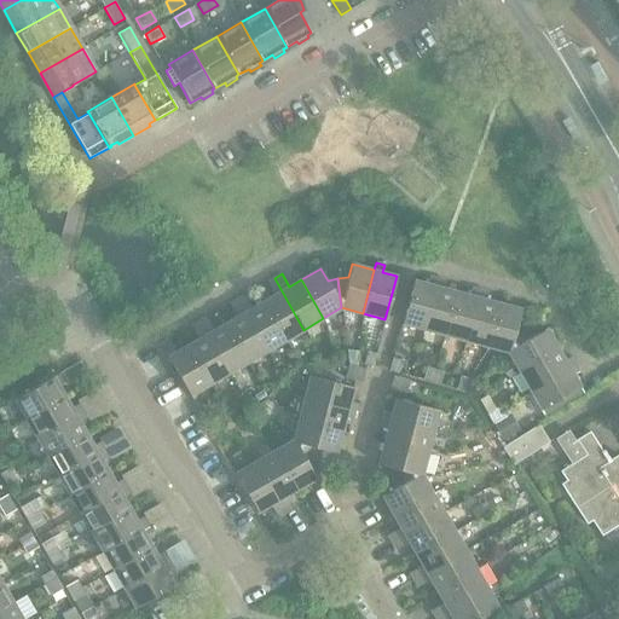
[(423,330),(437,279),(429,277),(427,284),(412,281),(401,324),(423,330)]
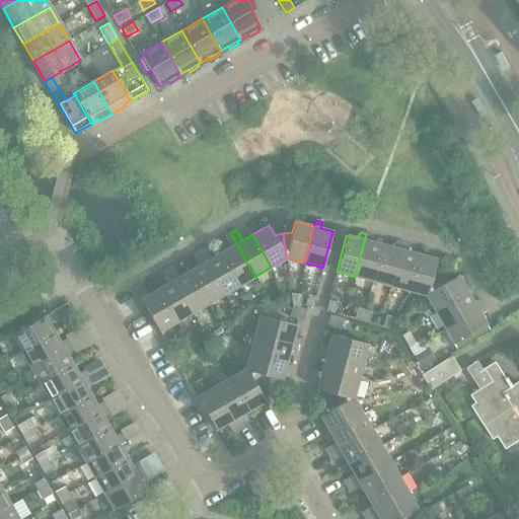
[(254,277),(230,233),(224,236),(230,246),(220,252),(238,285),(254,277)]
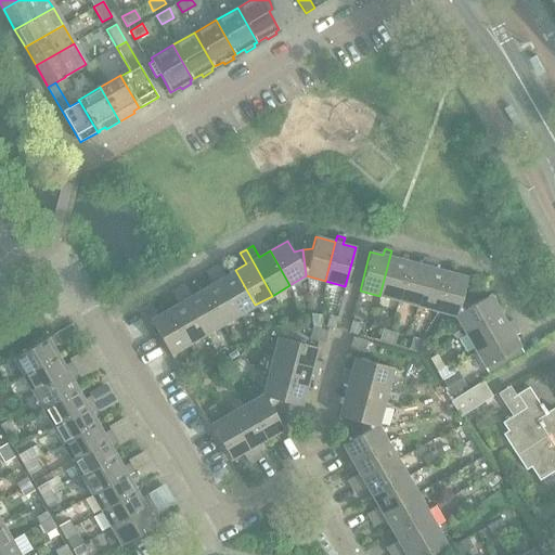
[(399,300),(409,261),(397,258),(399,252),(391,250),(379,296),(399,300)]
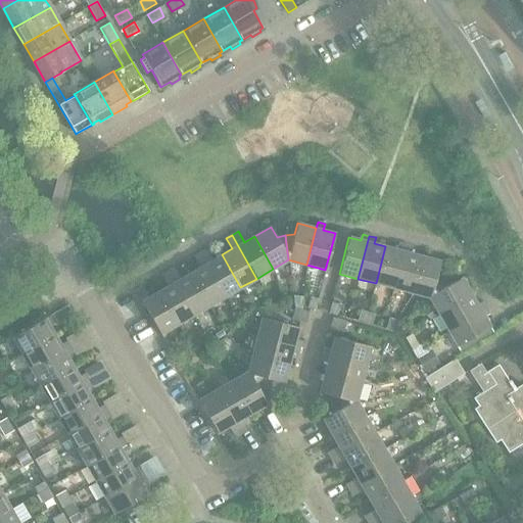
[(393,288),(405,245),(398,243),(396,249),(385,246),(376,283),(393,288)]
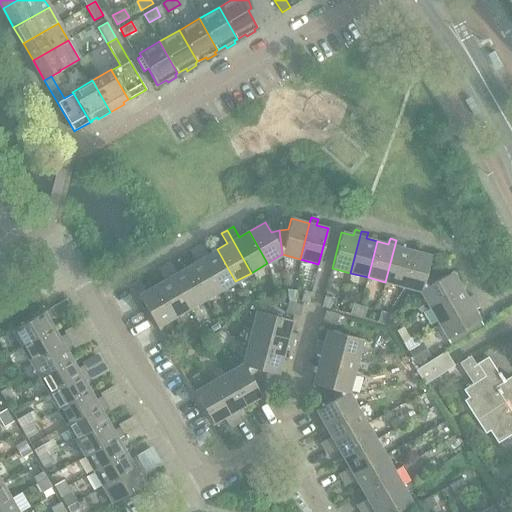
[(403,287),(412,251),(401,248),(403,242),(396,240),(385,282),(403,287)]
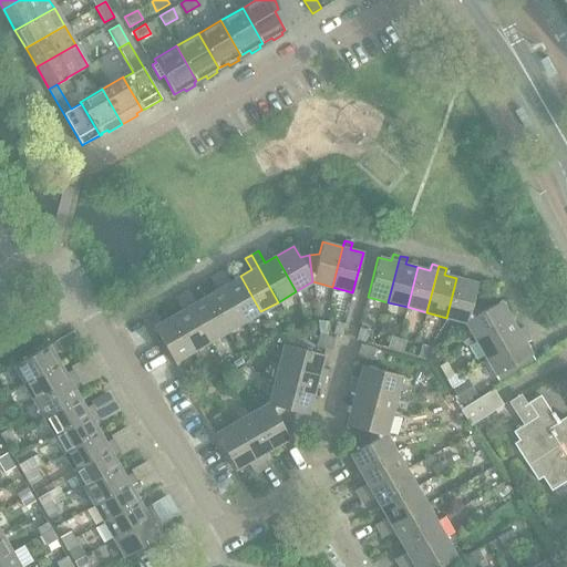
[(260,311),(240,276),(230,282),(224,270),(217,275),(244,321),(260,311)]
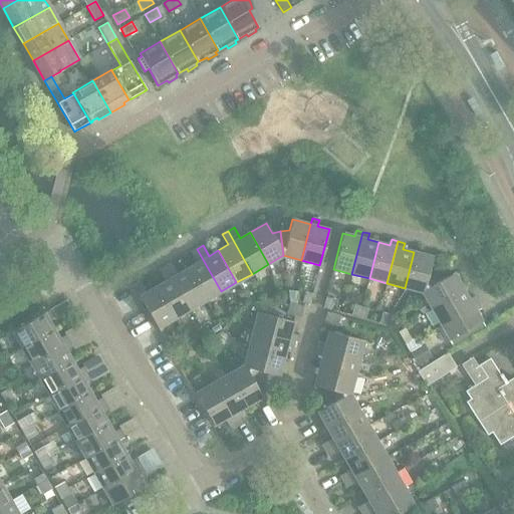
[(221,291),(197,249),(191,252),(197,263),(187,268),(205,300),(221,291)]
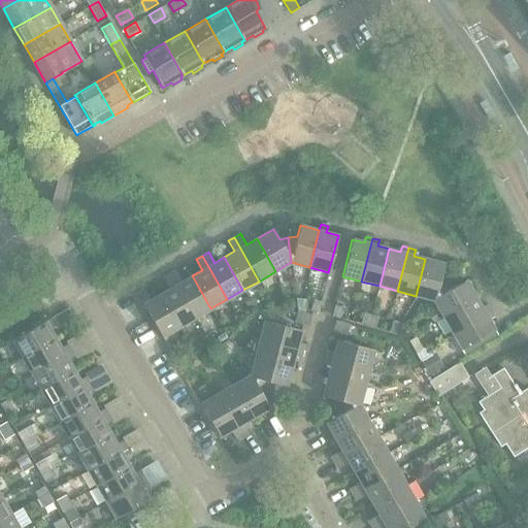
[(449,281),(440,275),(444,263),(425,259),(416,296),(433,300),(449,281)]
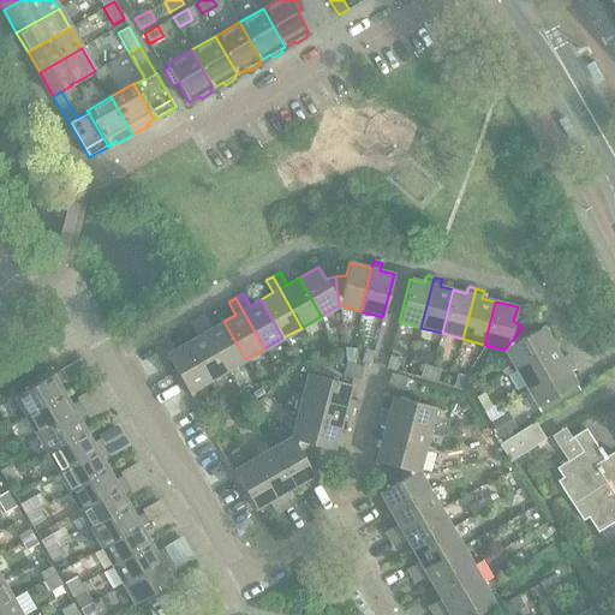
[(245,359),(224,321),(212,328),(204,315),(197,320),(227,370),(245,359)]
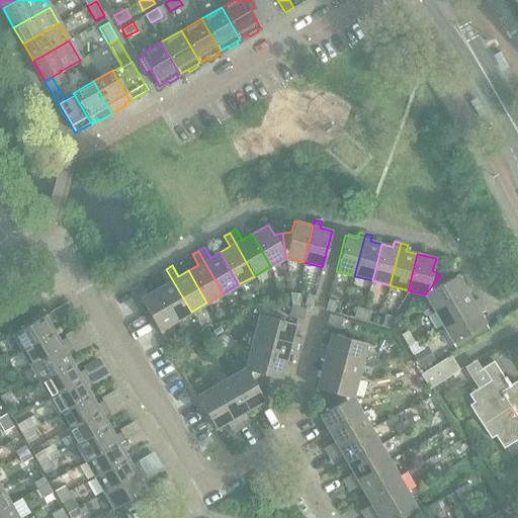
[(191,312),(166,269),(161,272),(167,283),(157,288),(175,321),(191,312)]
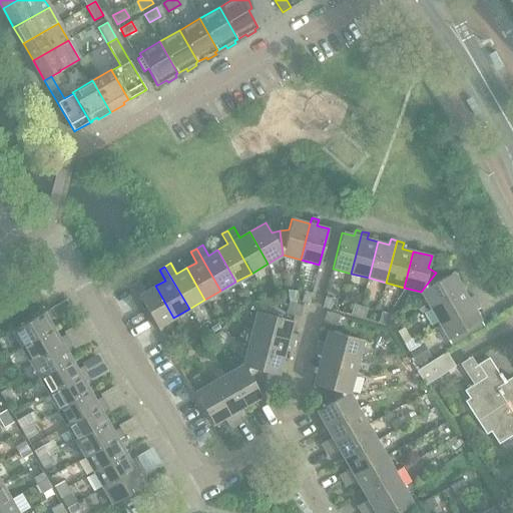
[(429,308),(462,289),(453,273),(443,278),(436,273),(421,292),(429,308)]
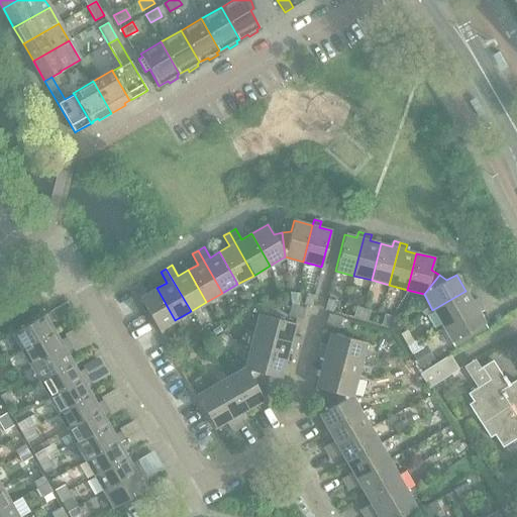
[(175,320),(157,288),(146,294),(140,283),(133,287),(140,298),(159,330),(175,320)]
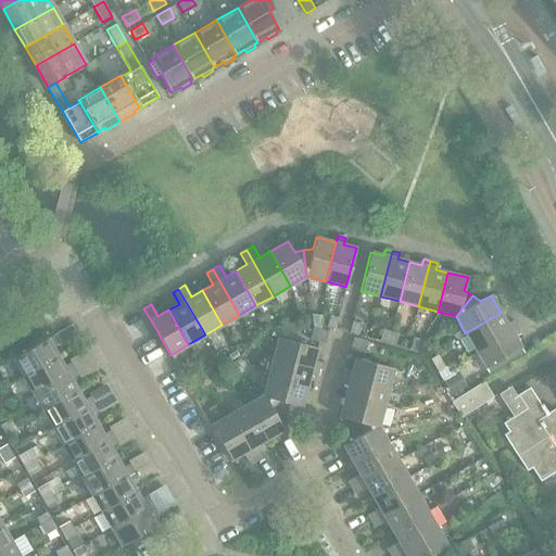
[(475,350),(516,327),(513,320),(507,324),(501,313),(465,333),(475,350)]
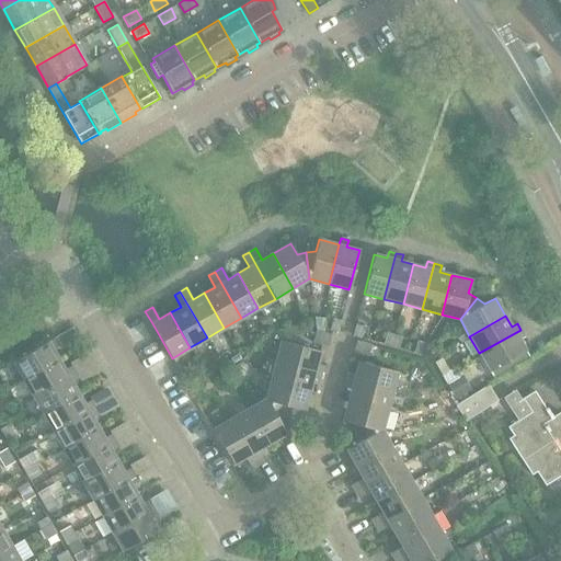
[(323,331),(325,319),(315,318),(316,330),(323,331)]
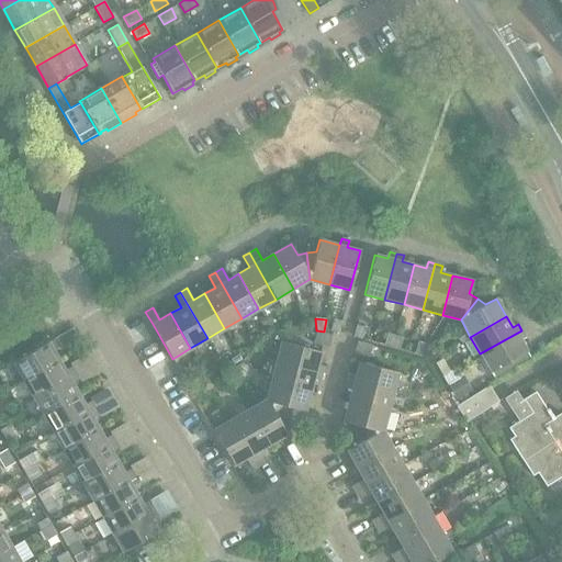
[(338,333),(341,321),(333,318),(329,330),(338,333)]
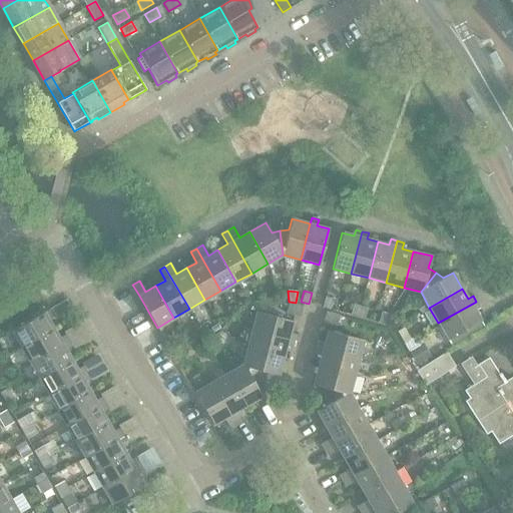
[(330,309),(332,298),(325,297),(323,307),(330,309)]
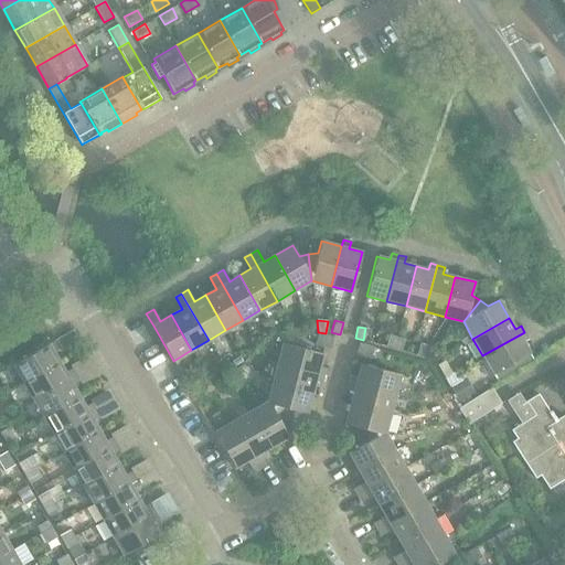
[(330,349),(333,337),(317,332),(313,344),(322,347),(330,349)]
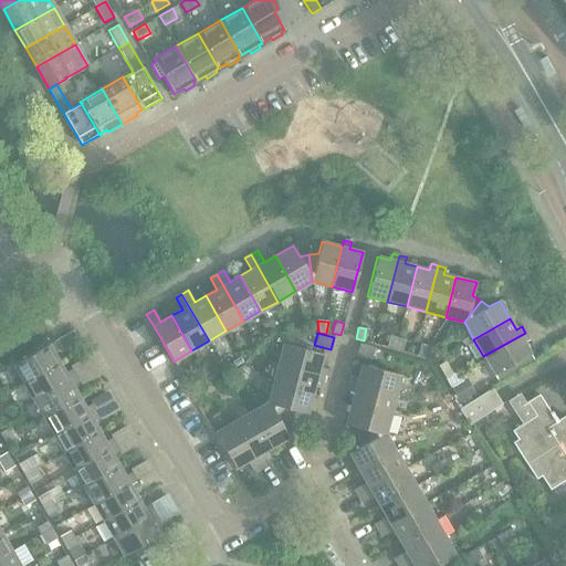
[(531,354),(523,343),(530,338),(525,333),(483,356),(494,375),(531,354)]
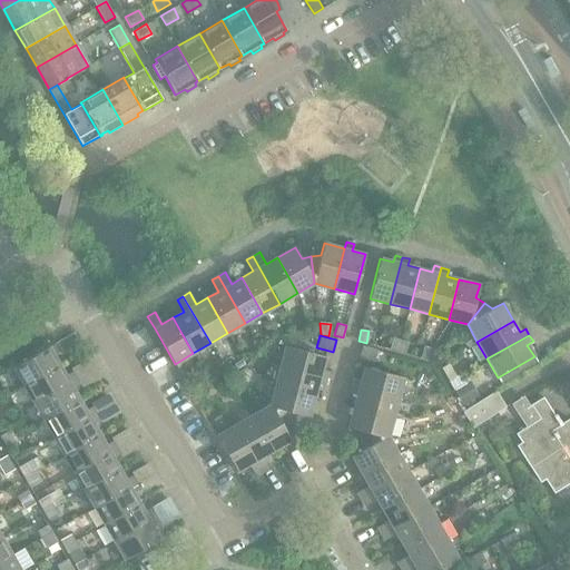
[(396,352),(400,340),(393,337),(390,350),(396,352)]
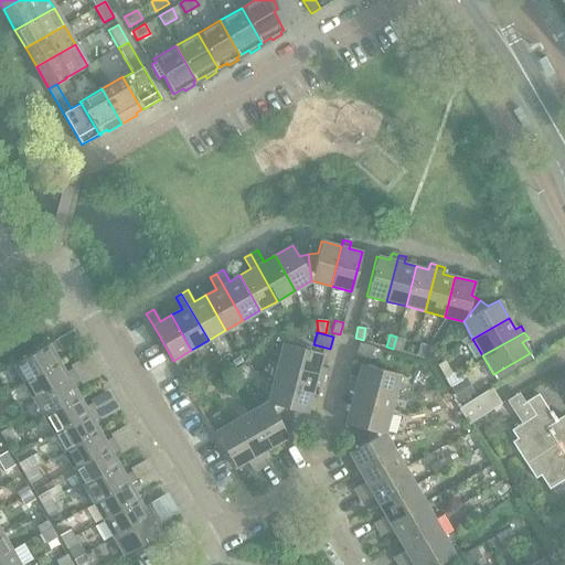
[(402,351),(405,339),(396,337),(393,349),(402,351)]
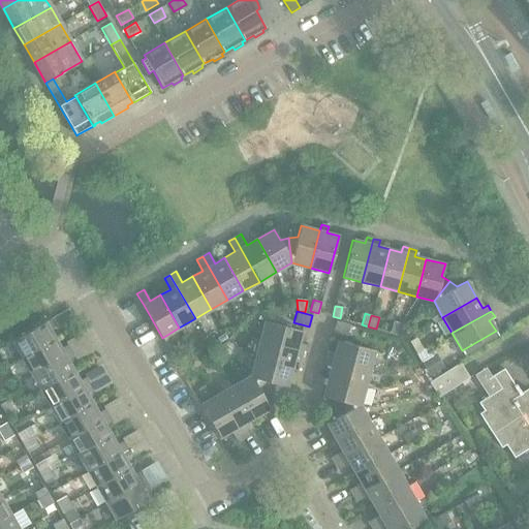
[(55,339),(49,329),(55,325),(51,318),(44,322),(44,321),(11,341),(22,358),(55,339)]
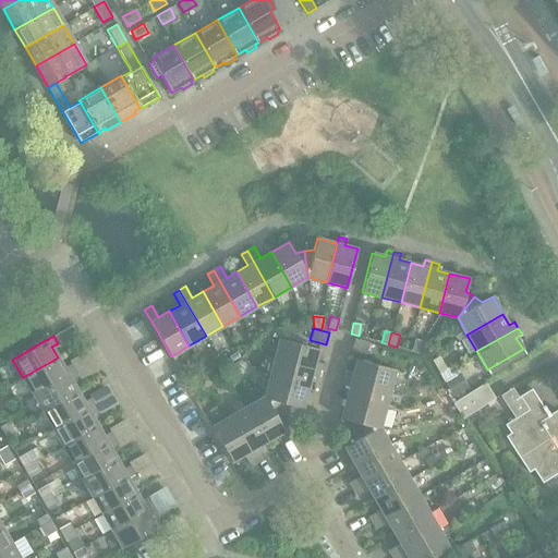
[(315,362),(318,349),(278,338),(273,359),(319,371),(322,364),(315,362)]
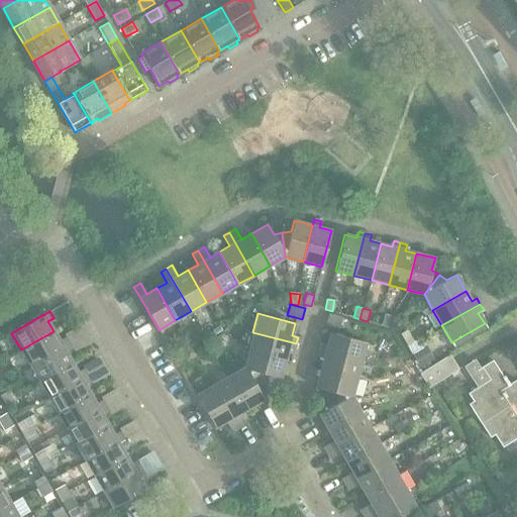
[(339,329),(342,318),(328,314),(325,325),(339,329)]
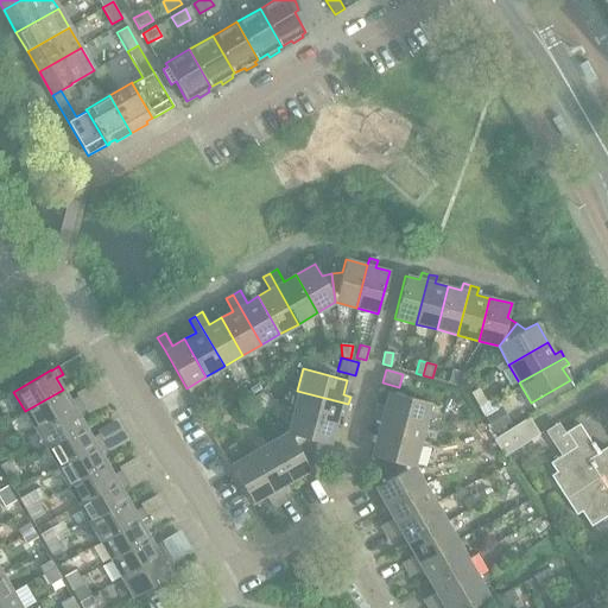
[(457,384),(461,372),(451,369),(449,381),(457,384)]
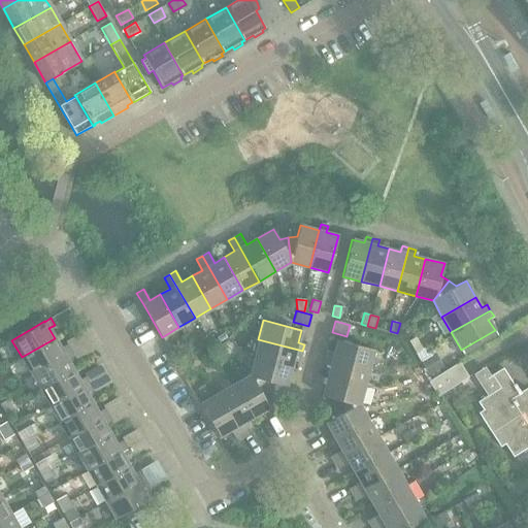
[(422,342),(419,336),(408,341),(413,348),(422,342)]
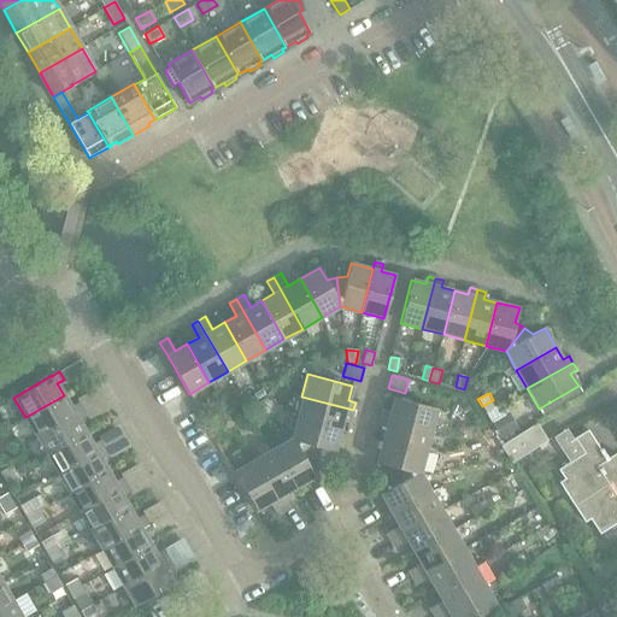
[(36,436),(82,410),(77,403),(70,407),(64,395),(25,417),(36,436)]
